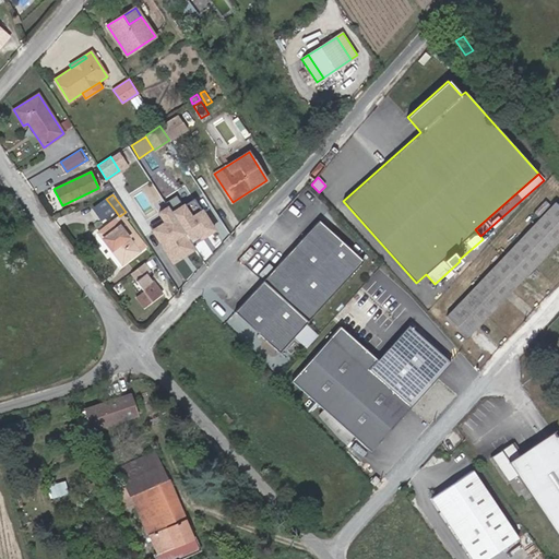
[(106,199),(93,209),(102,219),(115,210),(106,199)]
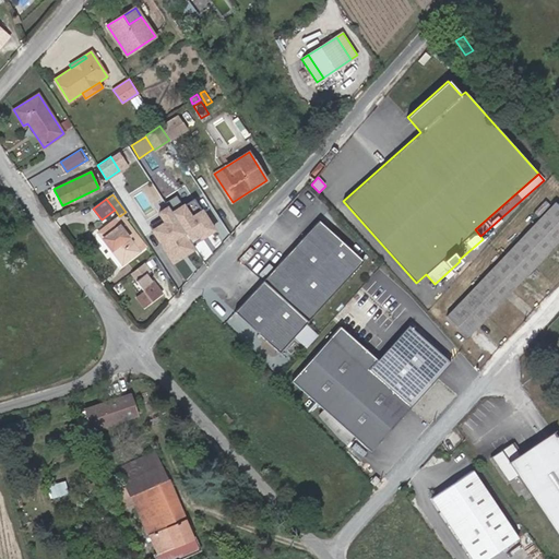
[(213,229),(193,199),(171,212),(191,244),(201,237),(199,235),(206,232),(207,234),(213,229)]
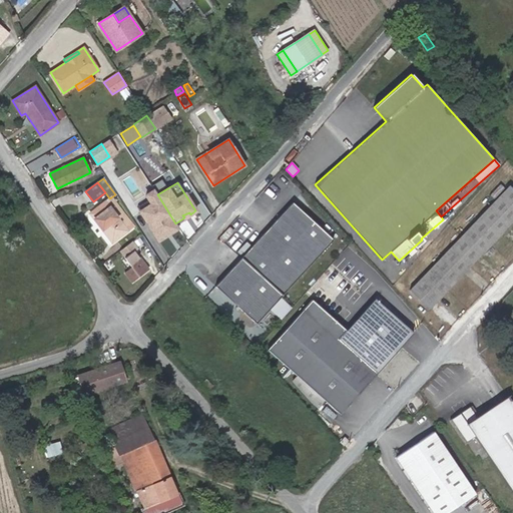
[(429,309),(512,220),(512,188),(509,185),(410,290),(429,309)]
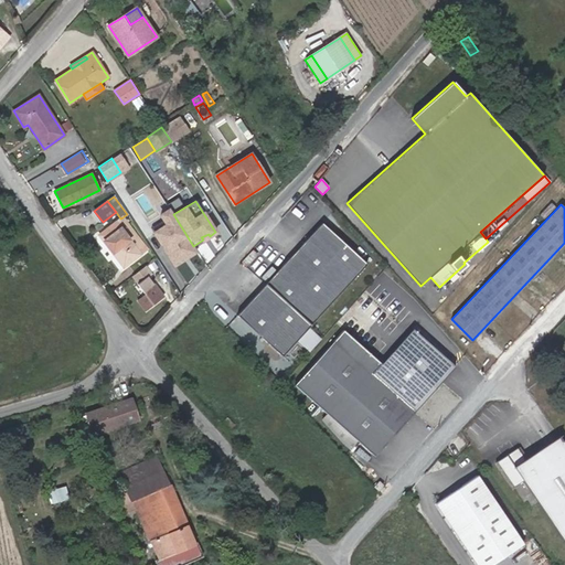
[(188,256),(196,251),(193,246),(173,214),(170,209),(160,215),(163,220),(167,224),(153,232),(174,265),(184,258),(181,255),(184,253),(188,256)]
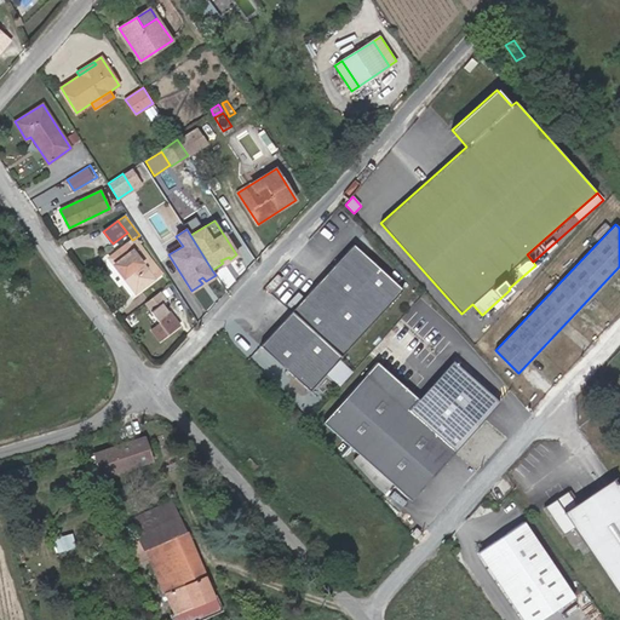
[(161,273),(135,239),(132,240),(127,244),(154,279),(161,273)]
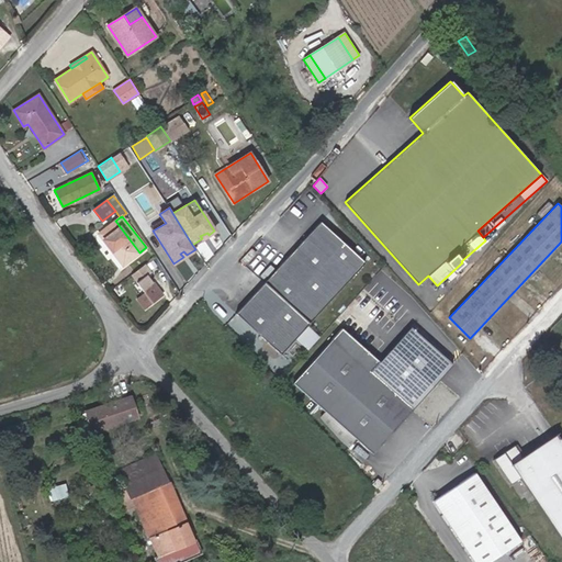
[(150,227),(153,231),(166,223),(163,218),(150,227)]
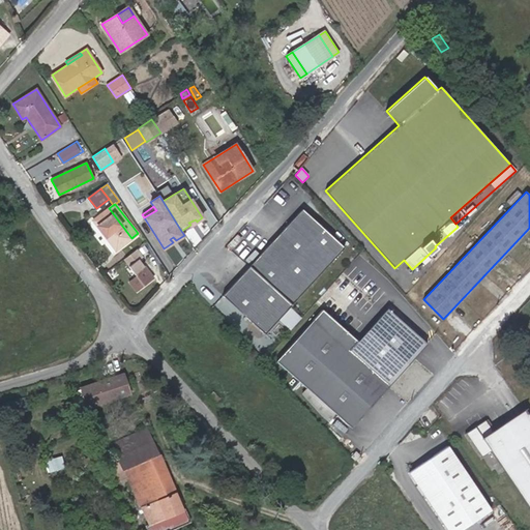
[(109,208),(93,221),(116,249),(131,238),(109,208)]
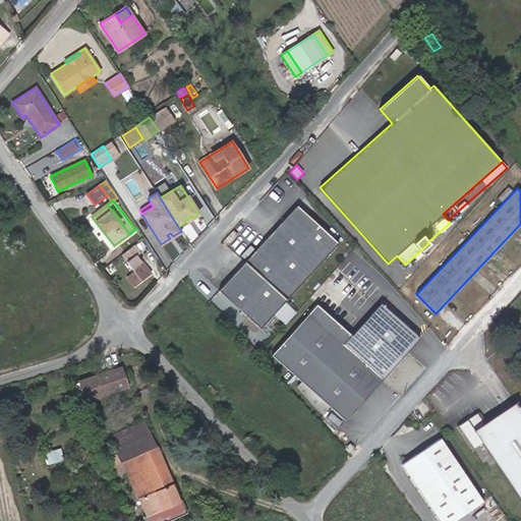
[(296,206),(244,262),(286,299),(338,243),(296,206)]
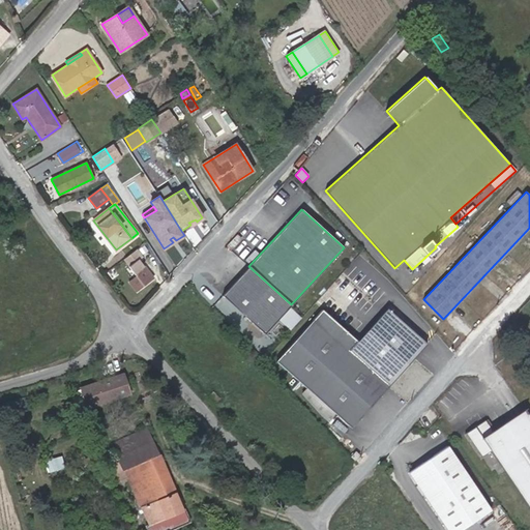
[(153,278),(138,259),(142,256),(136,247),(122,259),(135,274),(127,280),(136,291),(143,285),(144,286),(153,278)]
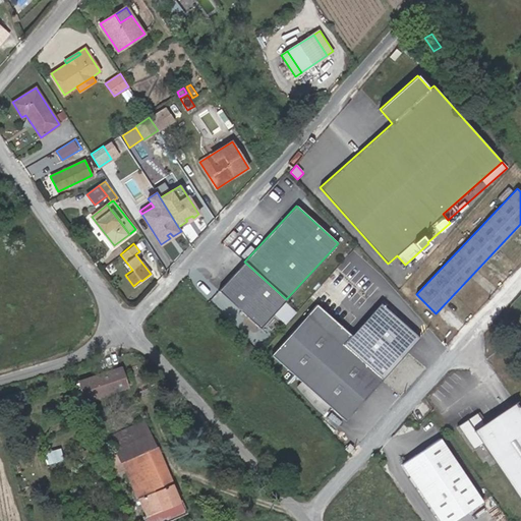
[(244,262),(219,289),(259,328),(286,299),(244,262)]
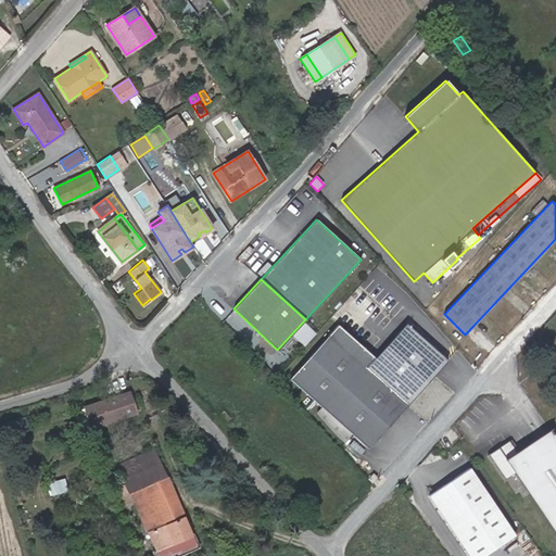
[(419,313),(409,302),(406,305),(416,316),(419,313)]
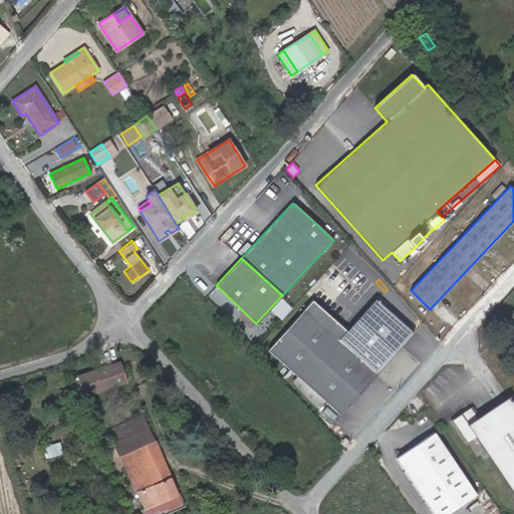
[(384,292),(375,282),(358,298),(367,307),(374,301),(407,336),(417,327),(384,292)]
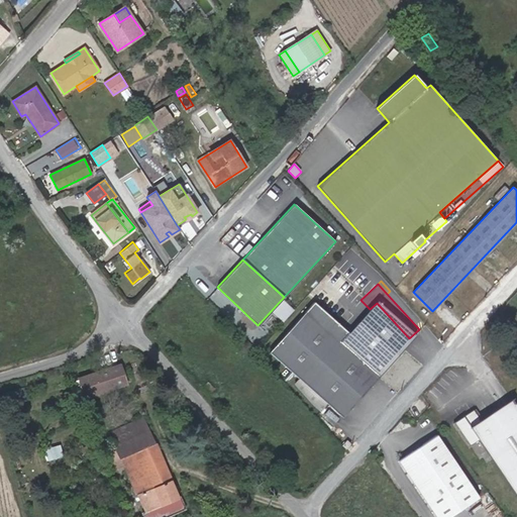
[(422,327),(390,291),(387,294),(419,329),(422,327)]
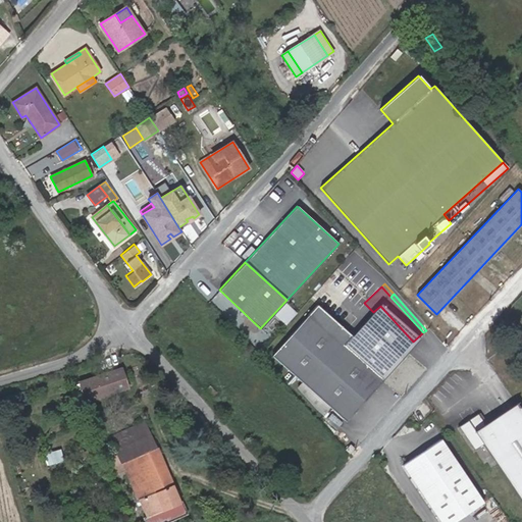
[(285,301),(275,312),(288,323),(298,312),(285,301)]
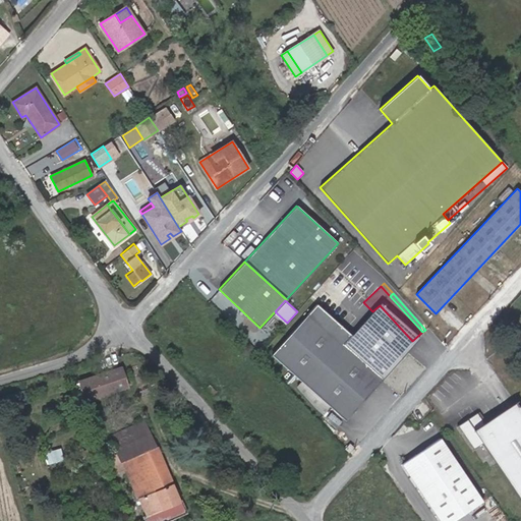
[(382,380),(343,345),(351,335),(316,304),(272,355),(301,382),(297,387),(324,415),(325,414),(325,413),(326,413),(326,412),(331,408),(345,420),(382,380)]
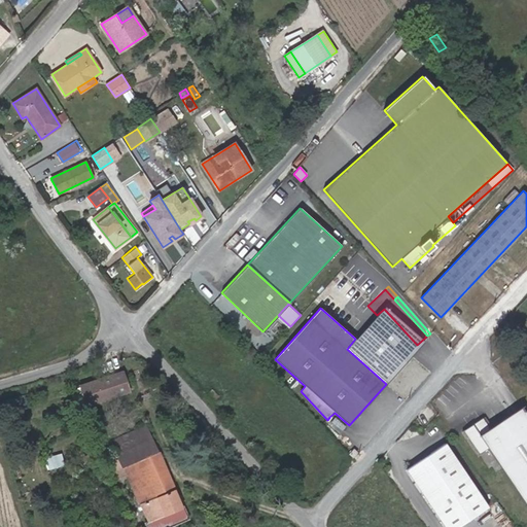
[(126,371),(88,388),(96,406),(134,387),(126,371)]
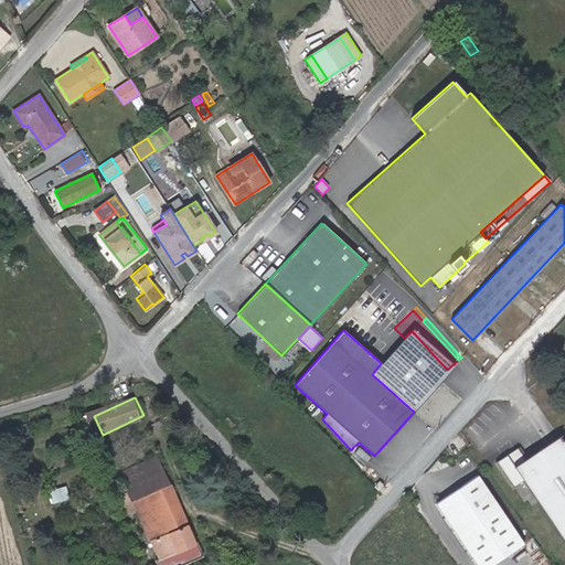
[(95,438),(103,435),(94,416),(85,419),(95,438)]
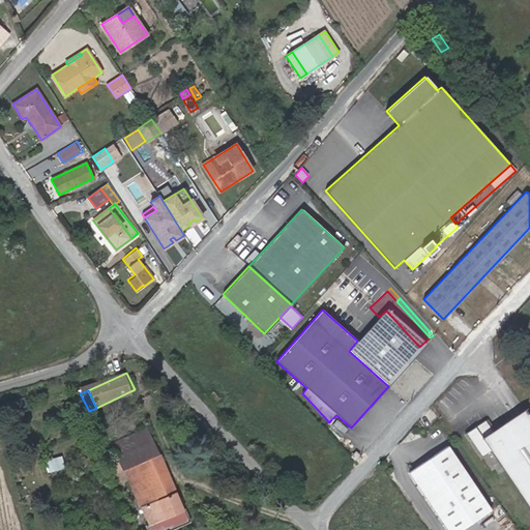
[(466,433),(481,457),(490,450),(529,509),(529,417),(524,408),(492,430),(484,420),(466,433)]
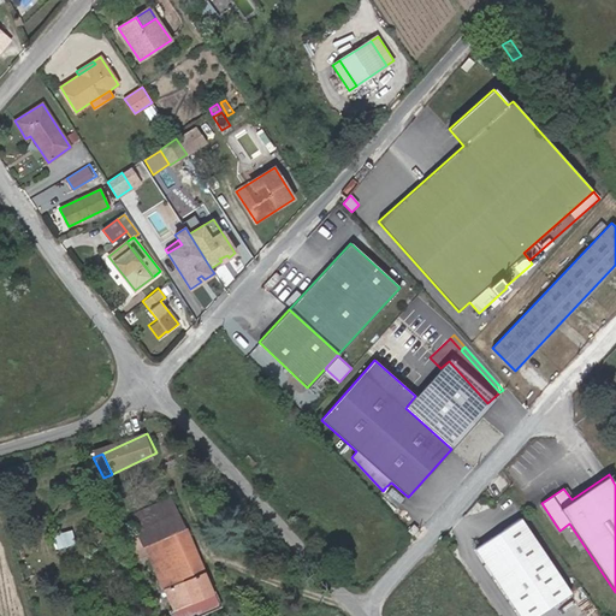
[(394,493),(394,492),(394,491),(394,490),(392,490),(392,489),(391,489),(391,487),(390,487),(389,487),(388,487),(386,487),(385,487),(385,489),(384,489),(384,490),(384,491),(383,492),(384,493),(384,495),(384,496),(385,496),(385,497),(386,497),(388,497),(389,498),(390,498),(391,497),(392,497),(392,496),(394,495),(394,493)]
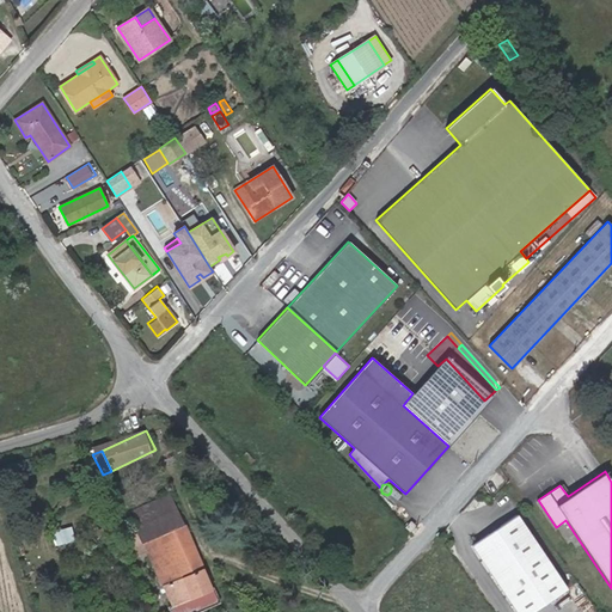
[(150,546),(175,601),(215,581),(173,490),(133,508),(145,534),(140,537),(142,543),(140,544),(142,550),(150,546)]
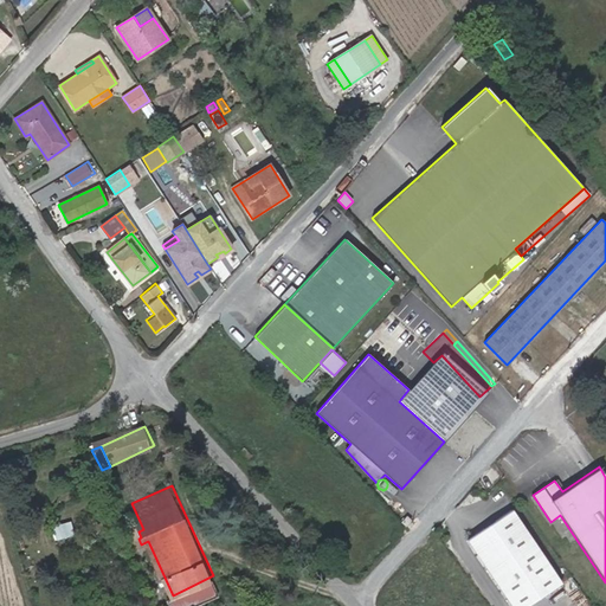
[(527,605),(561,584),(511,509),(466,540),(511,605),(527,605)]
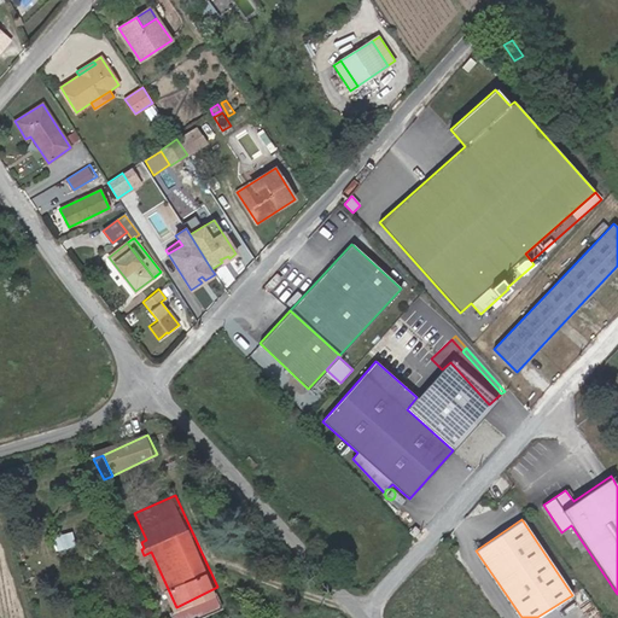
[(413,536),(419,530),(415,525),(409,532),(413,536)]
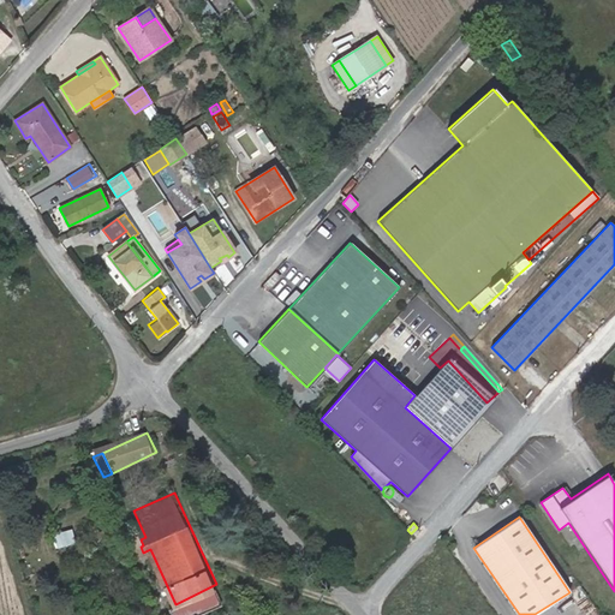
[(57,545),(73,544),(73,530),(57,531),(57,545)]
